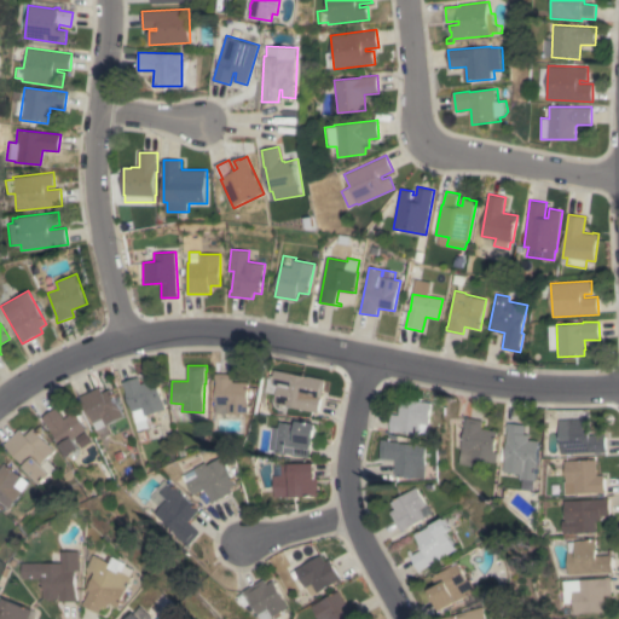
[(262,392),(266,377),(272,379),(273,370),(307,376),(324,380),(318,412),(273,404),(276,394),(262,392)]
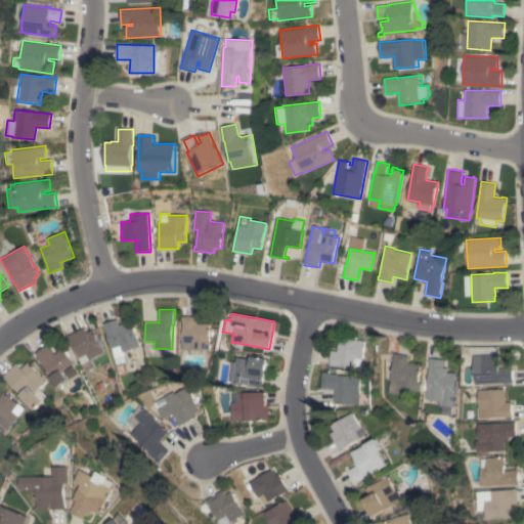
[(210,350),(182,350),(183,320),(182,320),(182,316),(198,316),(198,323),(211,323),(210,350)]
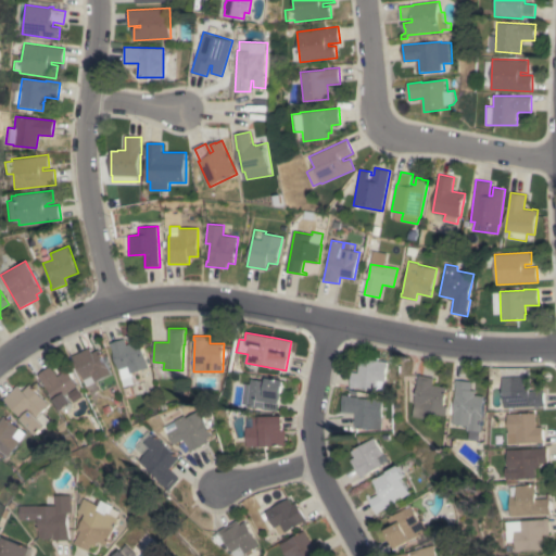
[(139,341),(141,346),(142,346),(149,367),(131,373),(133,376),(122,379),(111,346),(110,343),(125,339),(126,344),(139,341)]
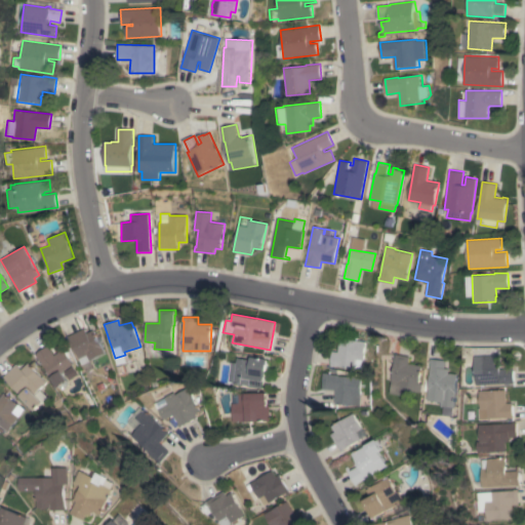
[(79,359),(69,336),(85,328),(87,333),(94,329),(105,353),(82,364),(79,358),(79,359)]
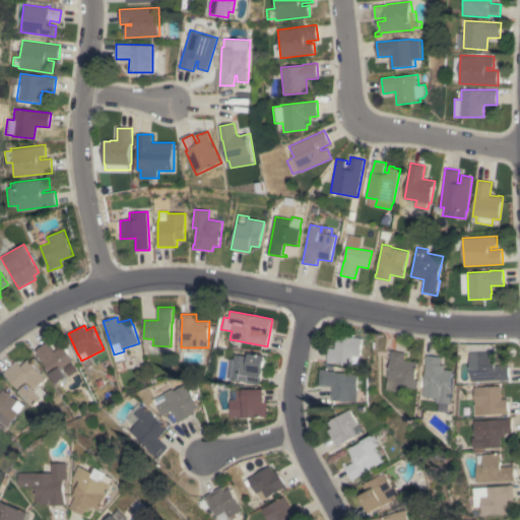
[(330,347),(336,348),(338,335),(364,338),(361,366),(331,363),(328,363),(330,347)]
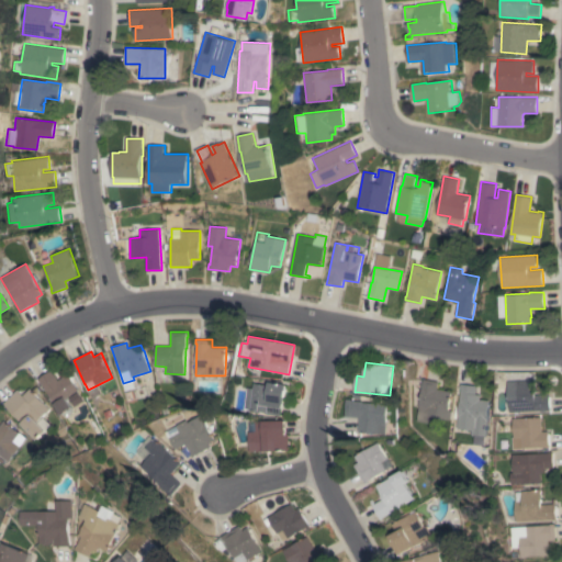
[(63,415),(38,379),(52,370),(58,380),(68,373),(70,377),(72,375),(76,381),(75,382),(79,390),(67,398),(72,407),(63,415)]
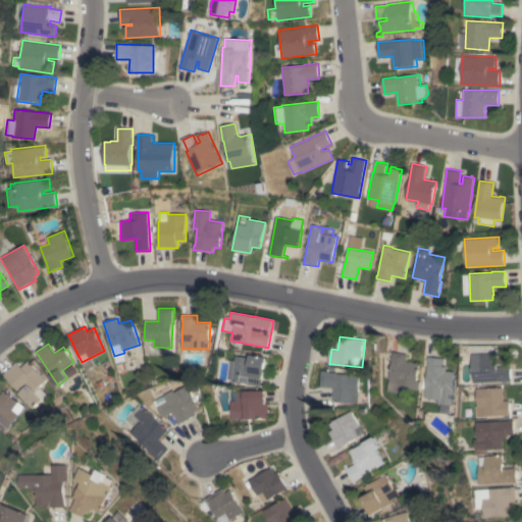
[(408,355),(407,361),(420,363),(417,380),(420,381),(418,389),(398,386),(397,393),(386,390),(389,378),(388,378),(394,352),(408,355)]
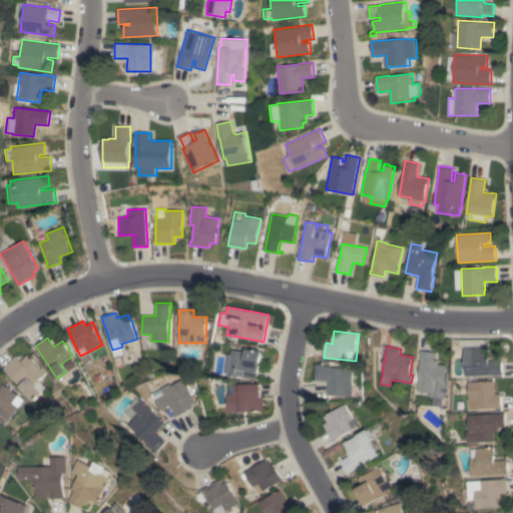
[(464,349),(471,348),(485,348),(485,347),(489,347),(489,360),(499,360),(499,358),(502,358),(503,374),(473,376),(473,378),(470,378),(470,376),(465,377),(464,358),(464,349)]
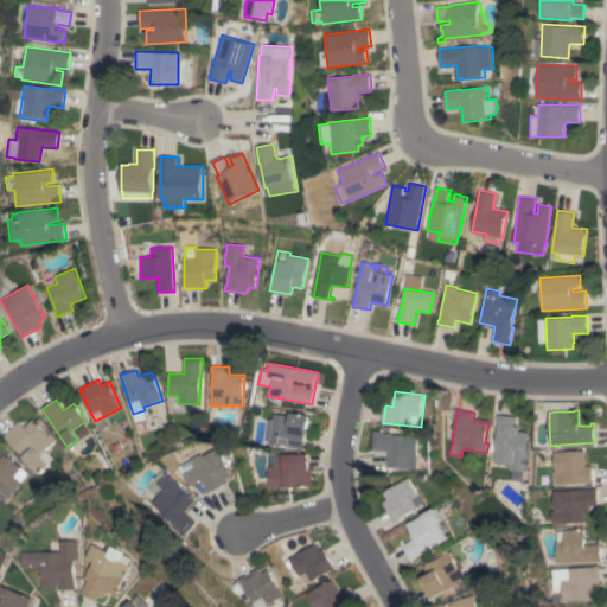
[(311,415),(308,435),(305,435),(302,448),(269,442),(274,414),(291,416),(292,413),(311,415)]
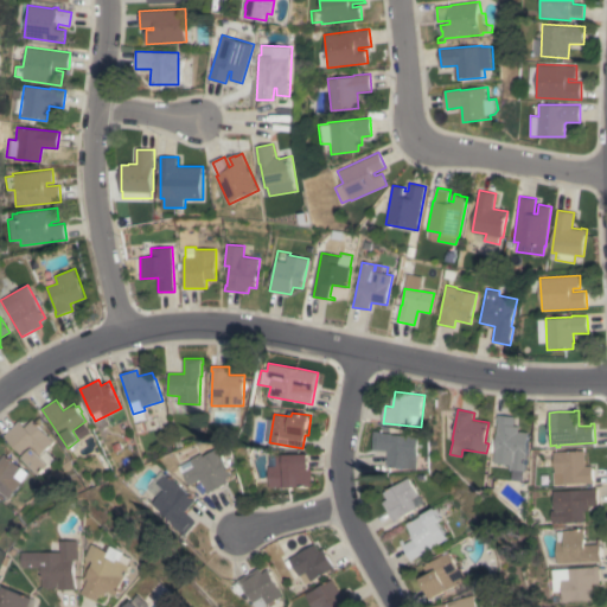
[(529,433),(525,471),(524,471),(523,480),(511,479),(512,470),(509,470),(510,464),(493,462),(498,419),(497,419),(498,415),(515,416),(515,426),(519,426),(518,432),(529,433)]
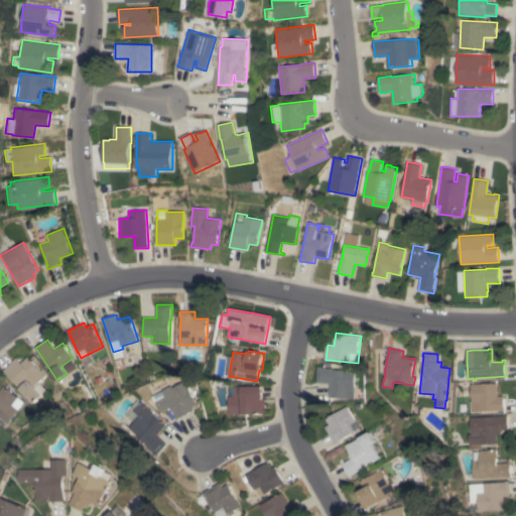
[(42,395),(34,403),(20,389),(21,388),(4,371),(17,358),(22,363),(28,357),(46,376),(39,383),(46,390),(42,395)]
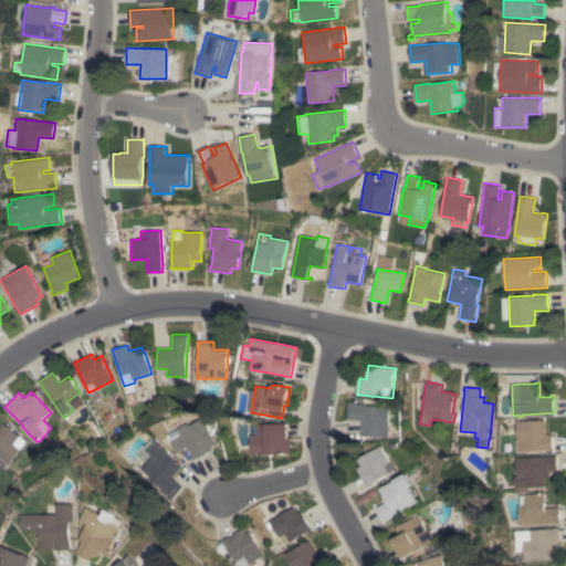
[(363,435),(364,421),(349,420),(350,401),(356,401),(356,402),(370,404),(370,405),(394,407),(391,437),(363,435)]
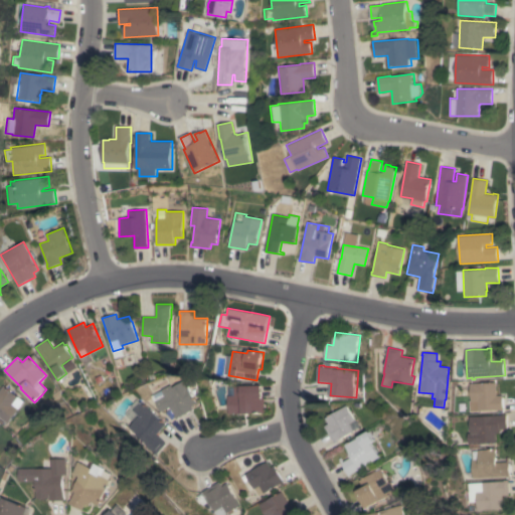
[(197,402),(191,405),(193,409),(176,418),(175,415),(171,406),(160,411),(152,396),(163,390),(162,389),(171,384),(173,387),(186,380),(197,402)]
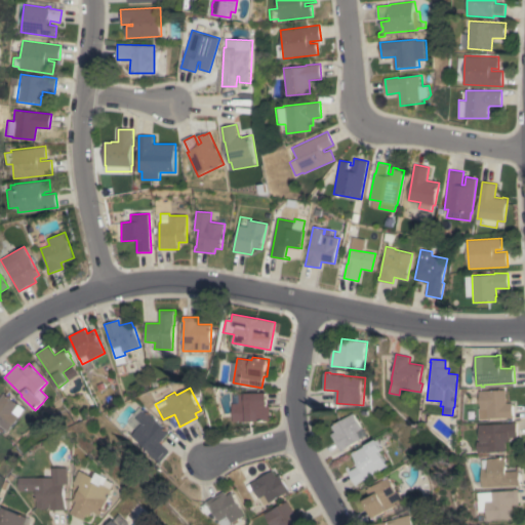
[(506,390),(507,403),(513,403),(514,418),(510,418),(510,417),(488,418),(488,419),(479,419),(479,409),(480,408),(479,391),(506,390)]
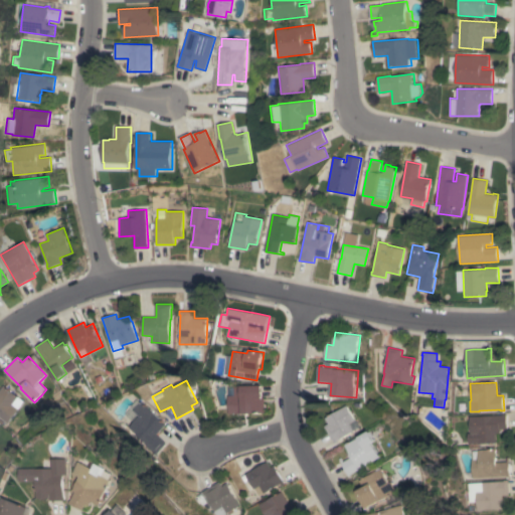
[(24,400),(18,408),(19,409),(8,423),(0,416),(0,390),(4,385),(24,400)]
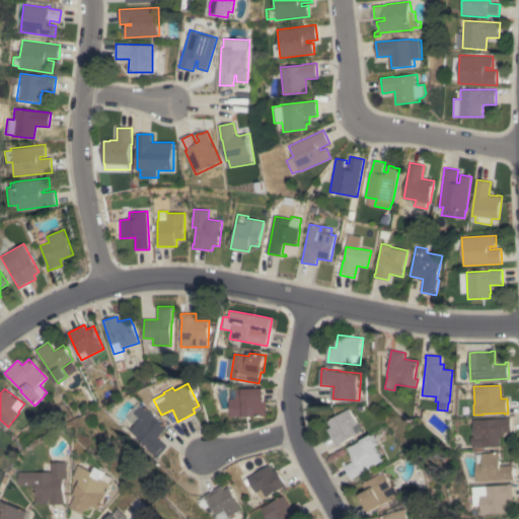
[(228,398),(235,398),(235,389),(265,388),(265,392),(266,392),(266,396),(265,396),(265,399),(266,399),(267,416),(229,417),(228,398)]
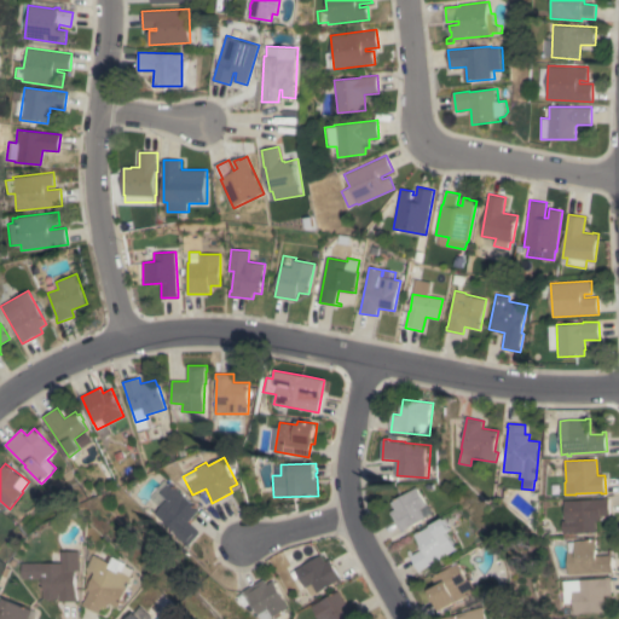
[(200,510),(187,522),(200,532),(189,545),(154,513),(160,507),(150,498),(158,490),(156,489),(165,480),(168,484),(169,482),(200,510)]
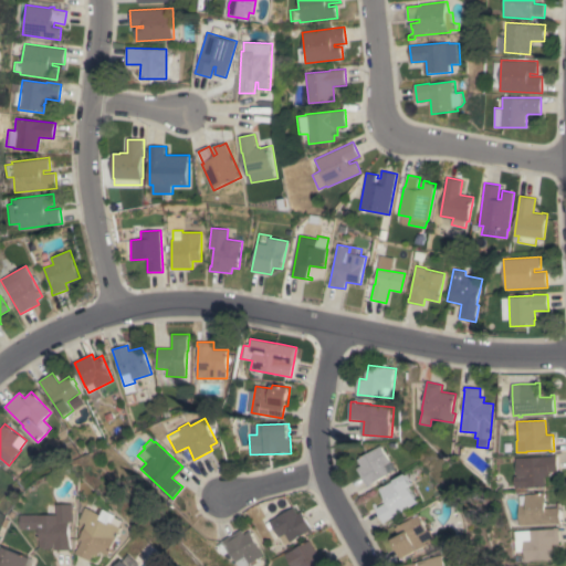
[(384,446),(394,461),(387,465),(391,473),(373,484),(374,484),(369,488),(358,468),(363,465),(359,459),(384,446)]
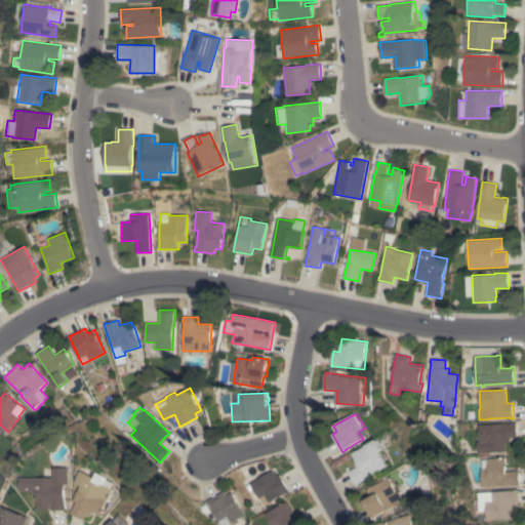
[(513,422),(517,421),(517,426),(518,437),(510,437),(510,441),(506,442),(506,451),(487,452),(487,451),(477,451),(477,441),(479,441),(479,425),(513,422)]
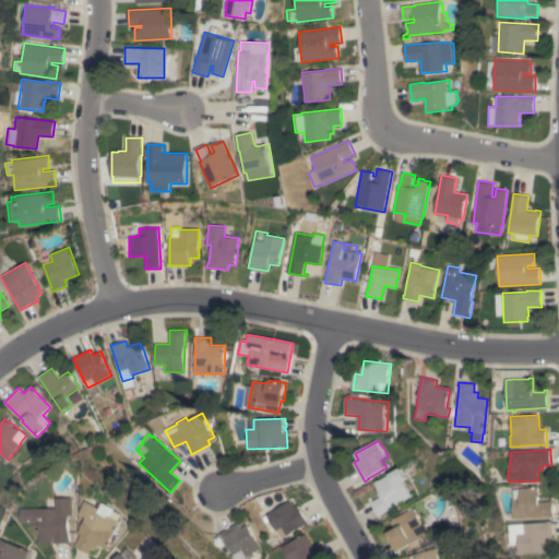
[(383,513),(383,514),(381,516),(370,498),(372,496),(375,501),(384,496),(378,482),(381,479),(381,480),(405,467),(411,478),(407,480),(416,496),(383,513)]
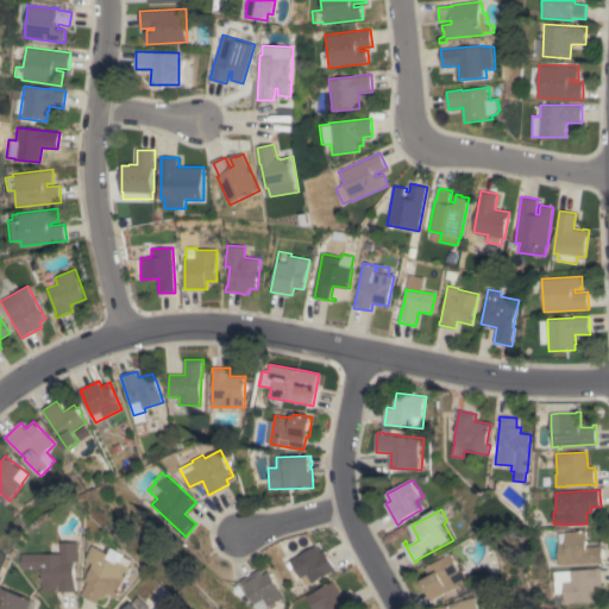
[(558,544),(558,533),(565,533),(565,532),(586,531),(588,547),(600,546),(598,540),(601,540),(603,563),(600,564),(600,563),(559,565),(558,544)]
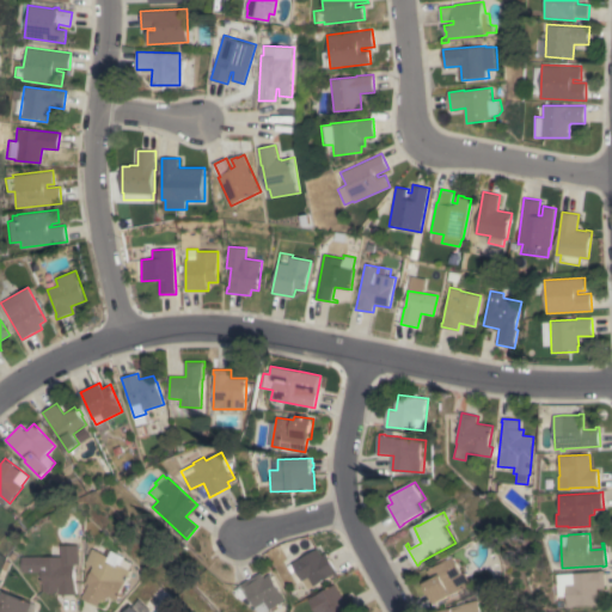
[(67,556),(66,545),(84,544),(84,564),(78,564),(79,591),(80,591),(80,594),(62,594),(62,587),(61,587),(61,591),(57,591),(57,593),(50,594),(50,592),(46,592),(46,571),(26,571),(26,557),(67,556)]
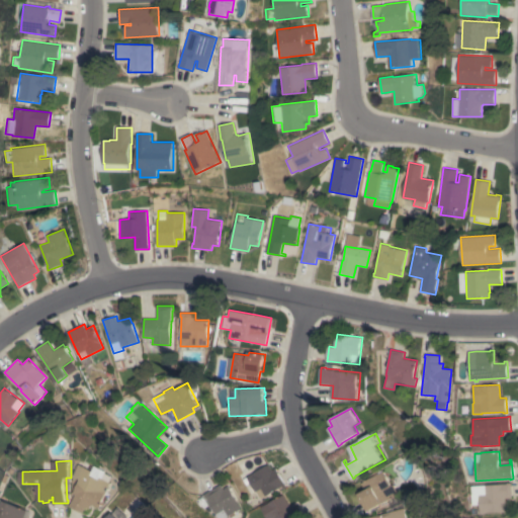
[(99,465),(110,471),(109,472),(117,477),(114,482),(115,483),(102,509),(94,504),(92,509),(89,507),(86,513),(72,506),(73,503),(74,504),(78,495),(76,493),(83,480),(77,476),(83,463),(96,470),(99,465)]
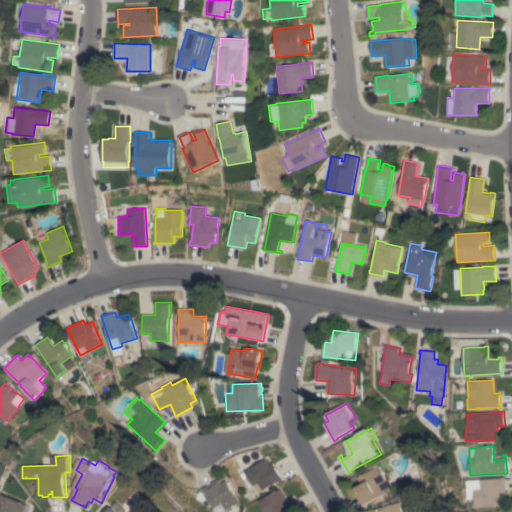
[(247,477),(243,479),(240,474),(266,459),(269,464),(273,462),(283,480),(280,482),(279,481),(262,490),(256,493),(247,477)]
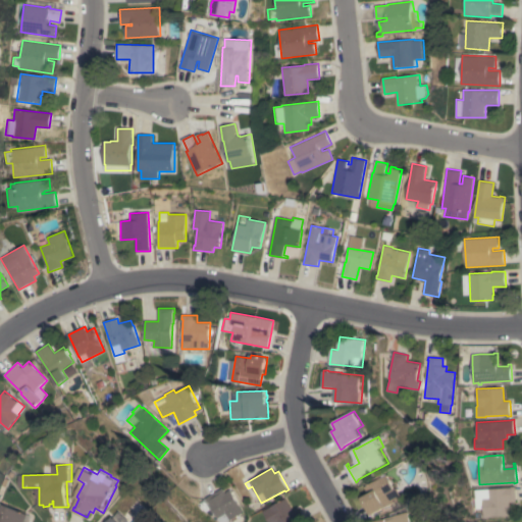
[(384,477),(384,476),(387,474),(388,475),(390,474),(398,489),(401,488),(406,498),(374,515),(365,497),(370,494),(366,486),(384,477)]
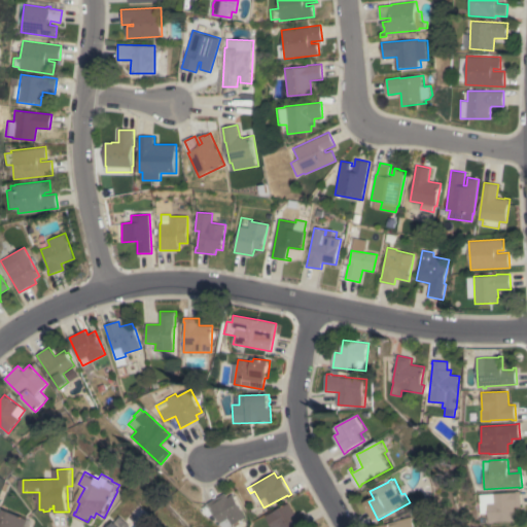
[(516,492),(516,491),(520,491),(520,506),(514,506),(515,521),(488,522),(487,513),(479,514),(478,494),(516,492)]
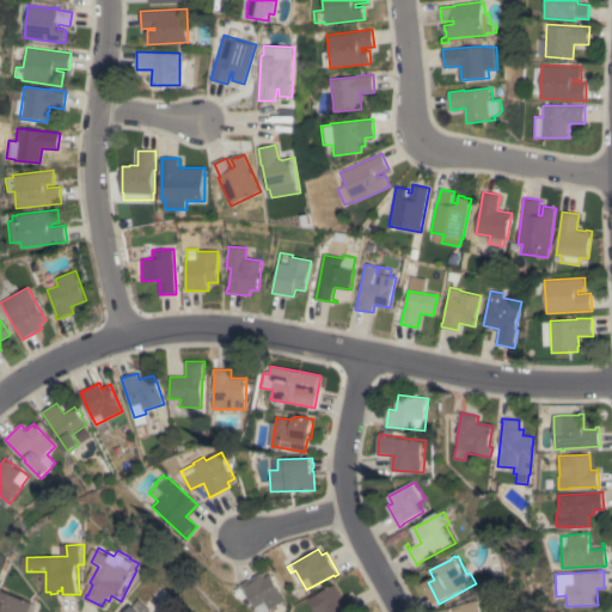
[(264,611),(256,611),(244,589),(243,589),(240,585),(261,573),(264,577),(270,574),(286,600),(264,611)]
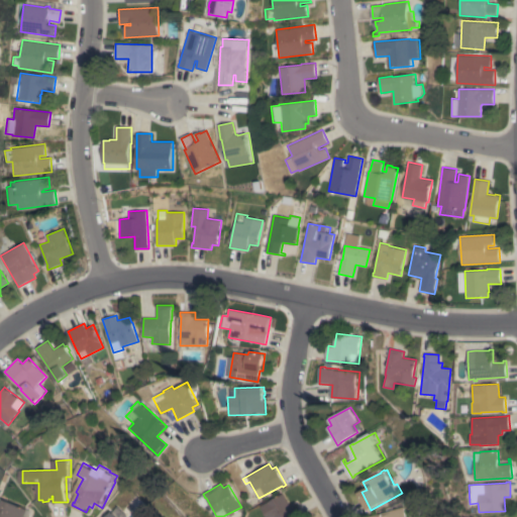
[(290,505),(296,502),(303,515),(299,516),(267,516),(261,506),(284,493),(290,505)]
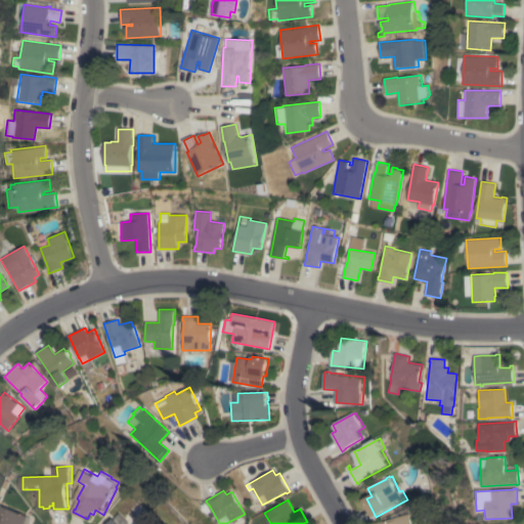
[(0,523),(0,520),(1,518),(0,517),(0,503),(30,517),(26,523),(0,523)]
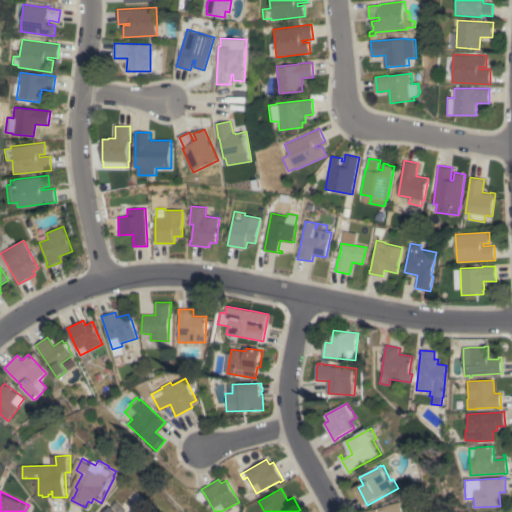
[(109,511),(120,501),(130,510),(128,511),(109,511)]
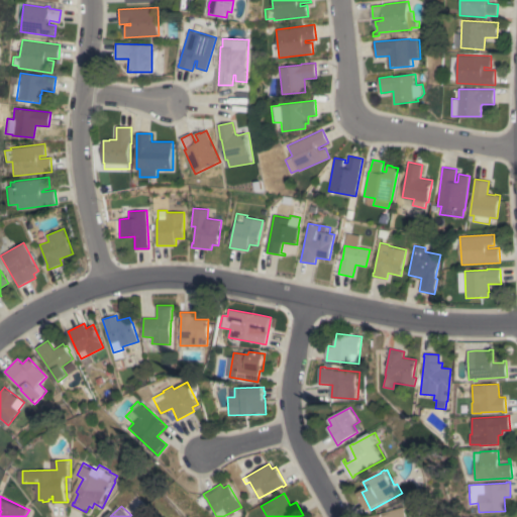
[(408,507),(410,516),(371,516),(408,507)]
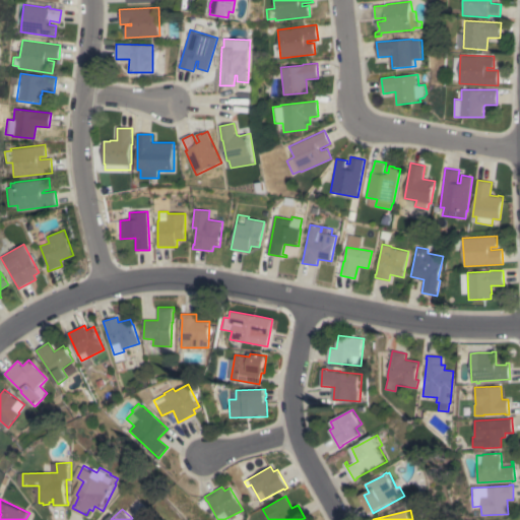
All buildings are outlined.
